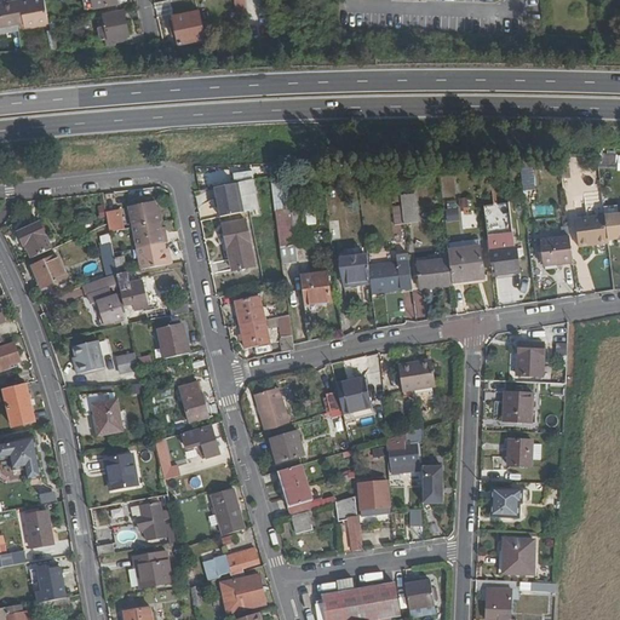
[(46,0),(0,0),(0,26),(24,22),(26,27),(51,23),(51,21),(46,0)]
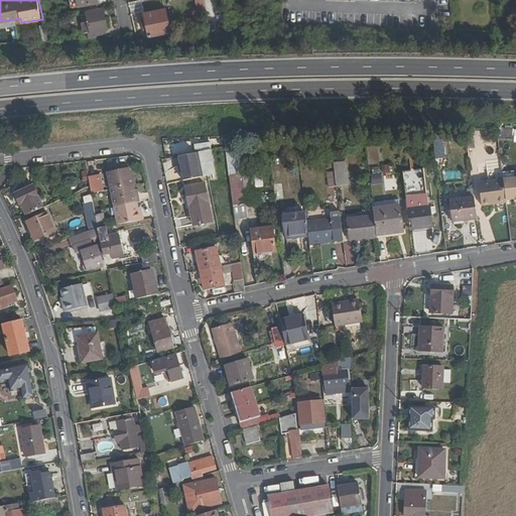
[(194,0),(196,14),(205,13),(203,0),(194,0)]
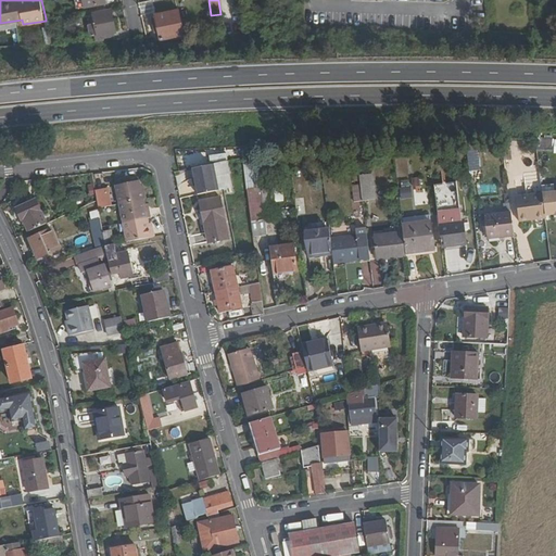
[(112,8),(96,11),(100,34),(117,30),(112,8)]
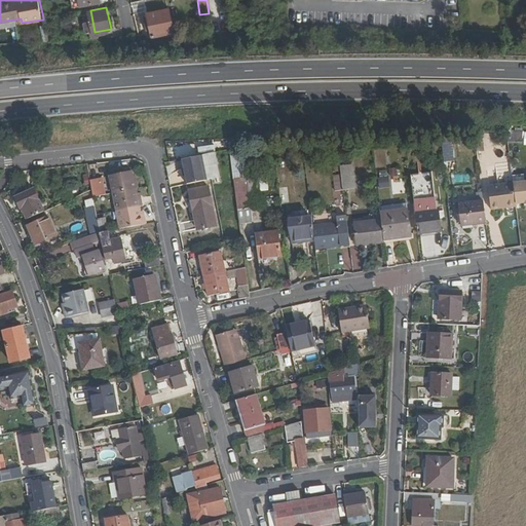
[(166,8),(145,12),(150,37),(171,33),(166,8)]
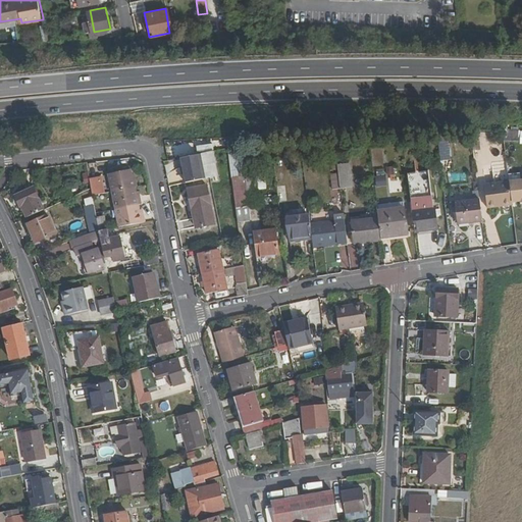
[(504,128),(504,141),(521,141),(521,128),(504,128)]
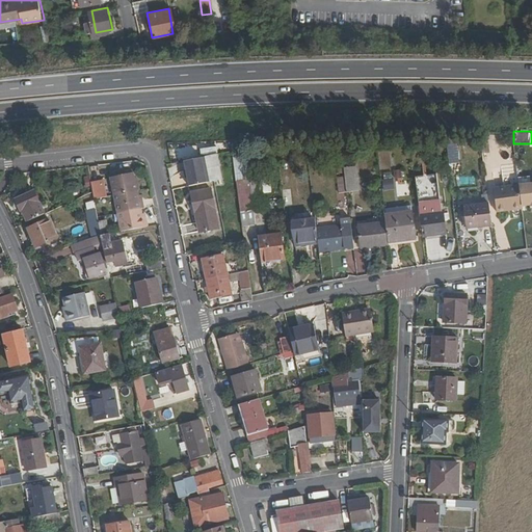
[(515,158),(531,157),(531,143),(514,145),(515,158)]
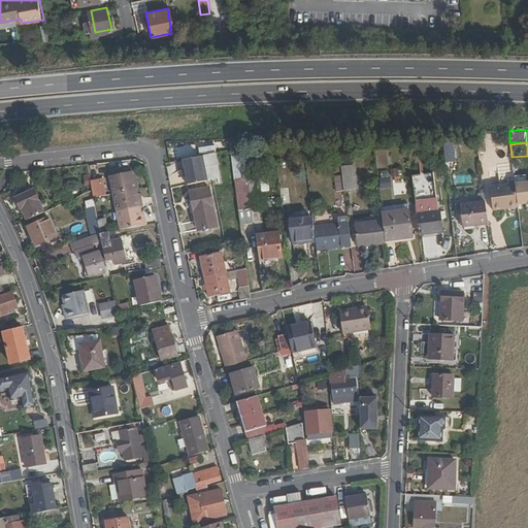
[(447,159),(454,158),(453,144),(446,145),(447,159)]
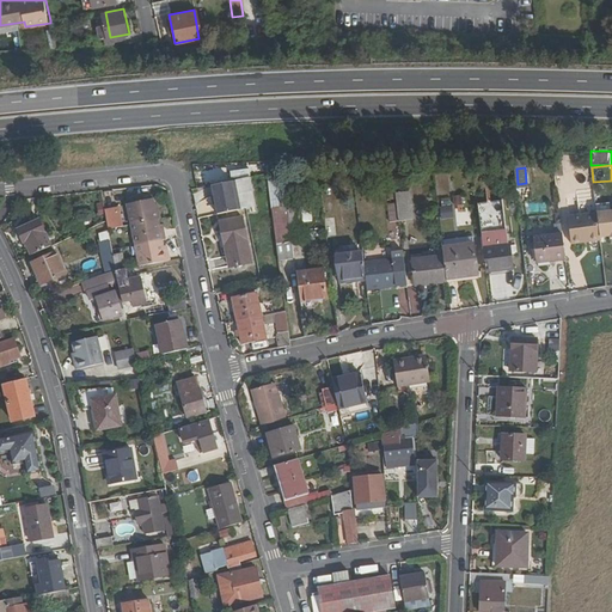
[(269,207),(283,206),(282,175),(268,176),(269,207)]
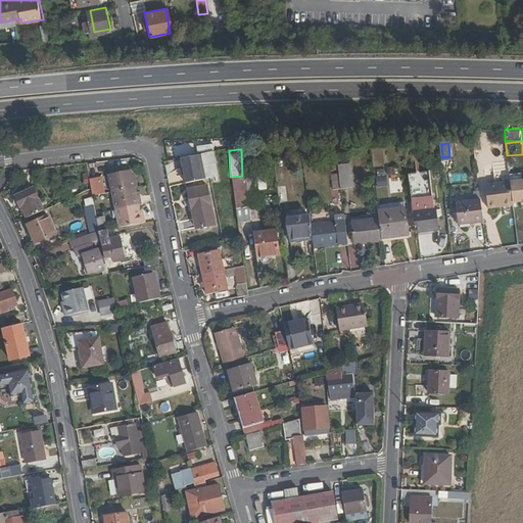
[(199,154),(179,158),(184,183),(204,179),(199,154)]
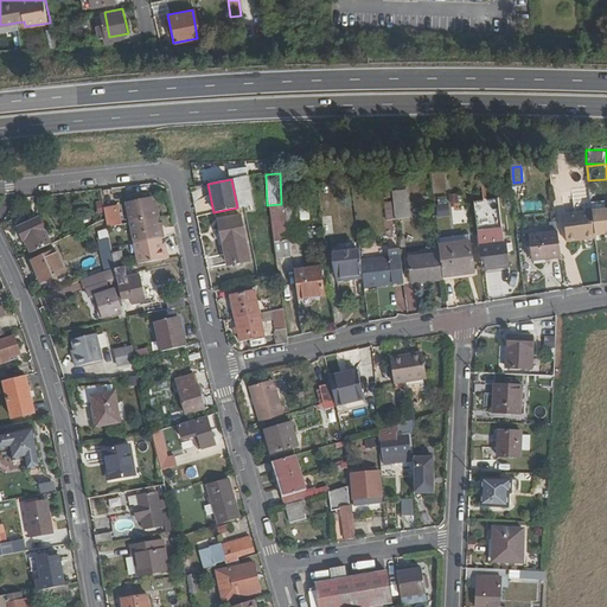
[(406,193),(391,196),(393,204),(395,223),(409,222),(406,193)]
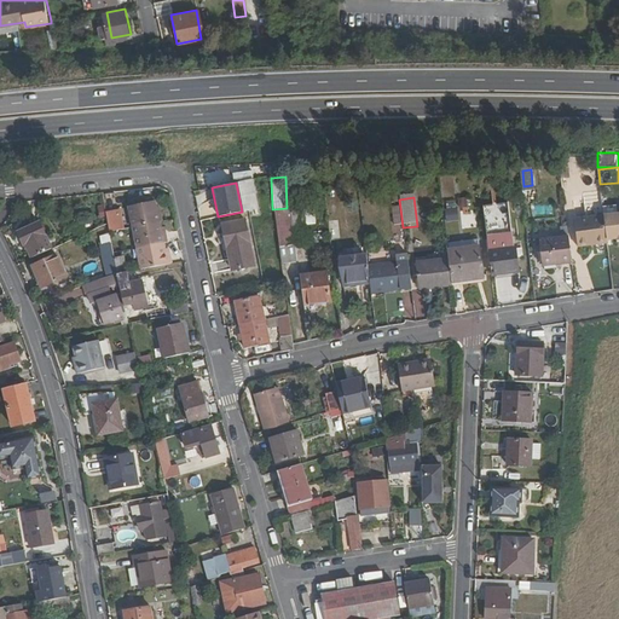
[(131,204),(142,267),(173,262),(171,253),(167,253),(166,248),(166,242),(168,241),(166,231),(162,232),(162,226),(161,220),(163,219),(162,209),(158,210),(157,204),(156,200),(131,204)]
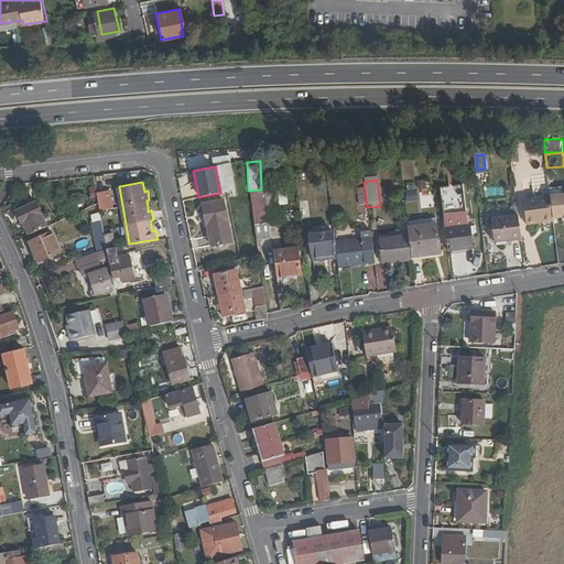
[(443,198),(451,198),(462,197),(461,186),(442,187),(443,198)]
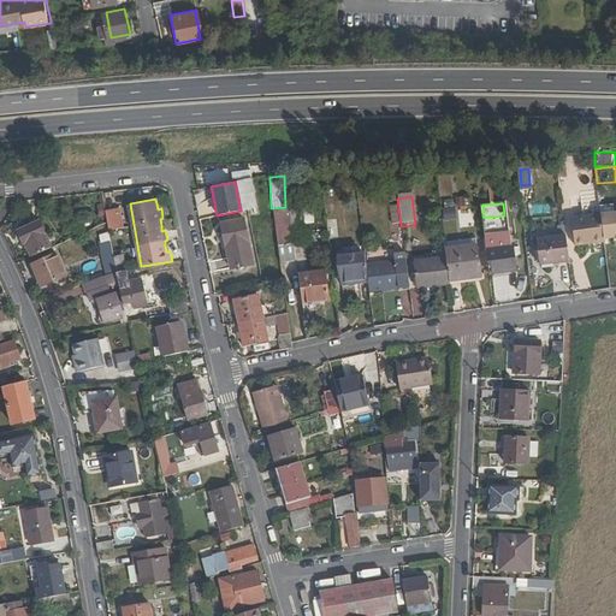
[(455,206),(442,208),(444,220),(457,218),(455,206)]
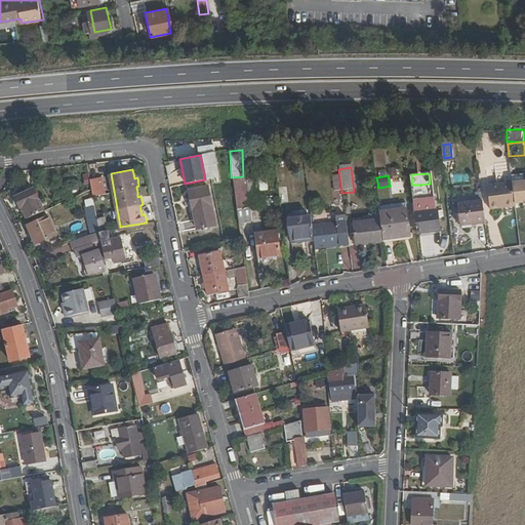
[(95,196),(108,194),(105,176),(92,179),(95,196)]
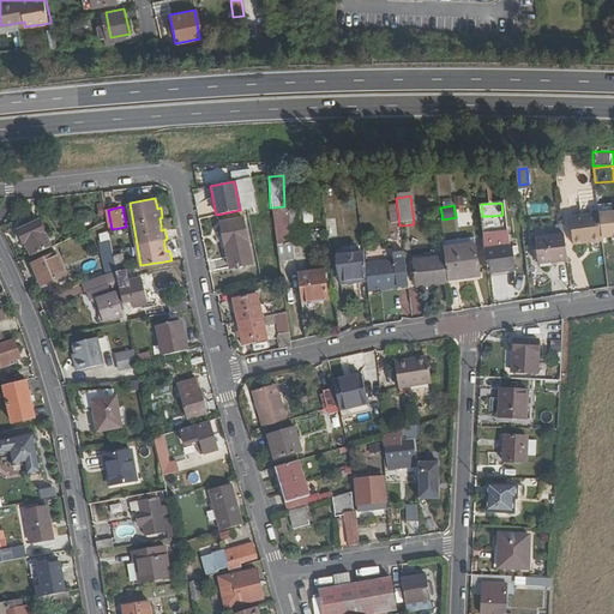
[(391,227),(399,226),(397,206),(389,206),(391,227)]
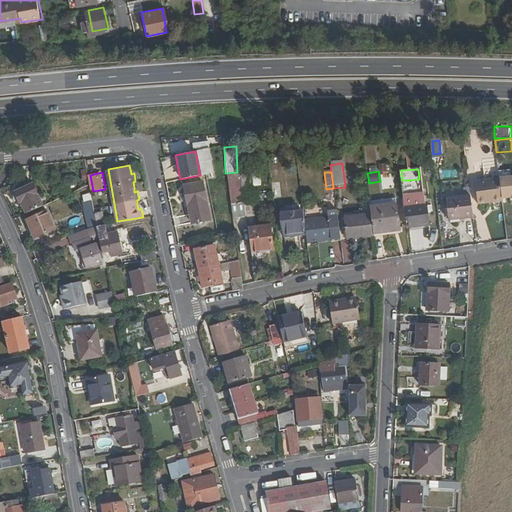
[(270,176),(271,183),(279,183),(278,175),(270,176)]
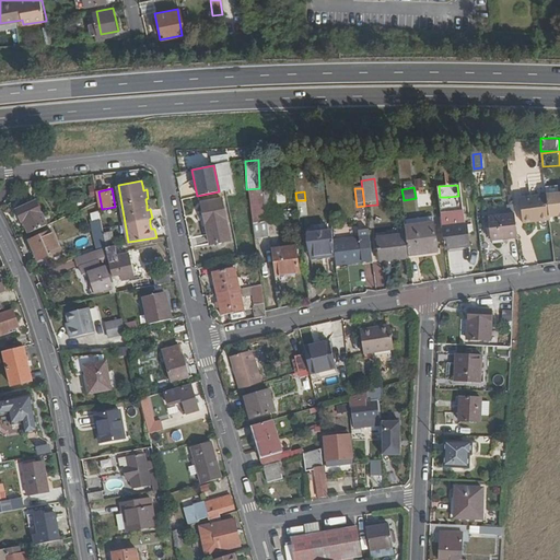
[(273,196),(247,199),(252,231),(278,226),(273,196)]
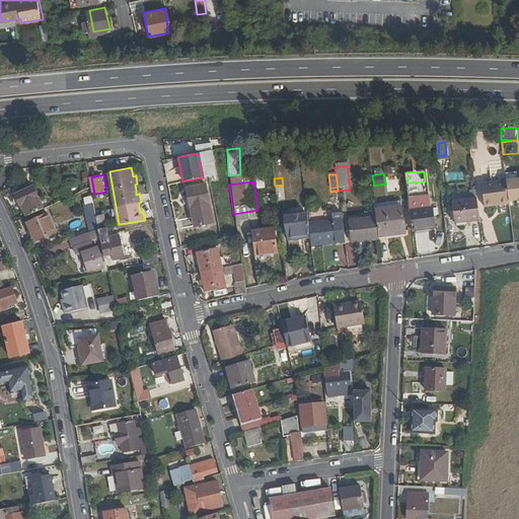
[(518,203),(518,181),(508,183),(510,204),(518,203)]
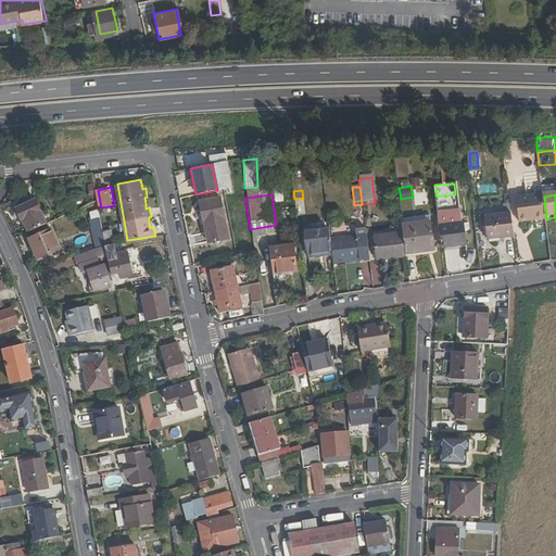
[(218,197),(199,201),(207,242),(226,239),(218,197)]
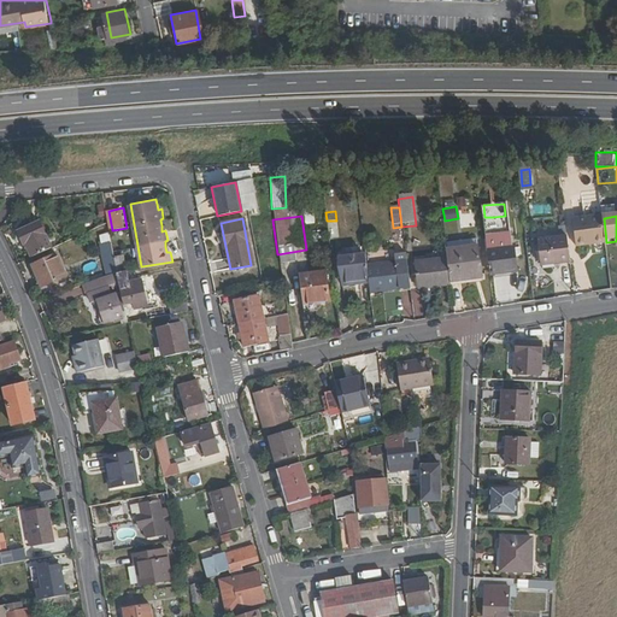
[(576,250),(607,246),(606,242),(604,218),(571,222),(576,250)]
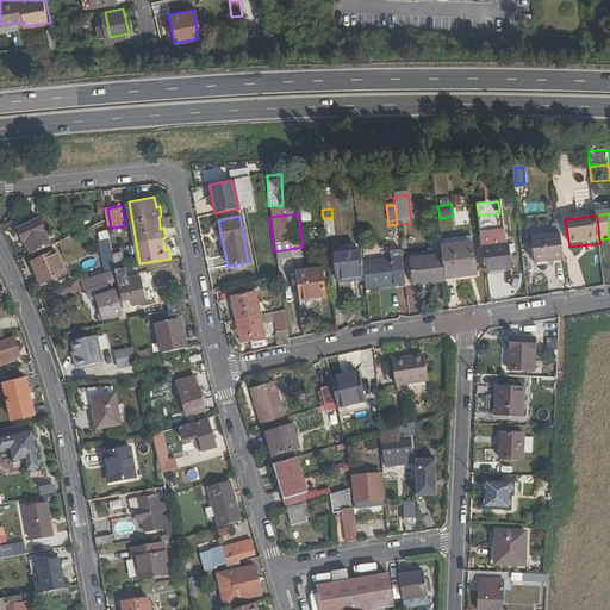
[(27,240),(35,251),(54,243),(39,217),(24,224),(31,238),(27,240)]
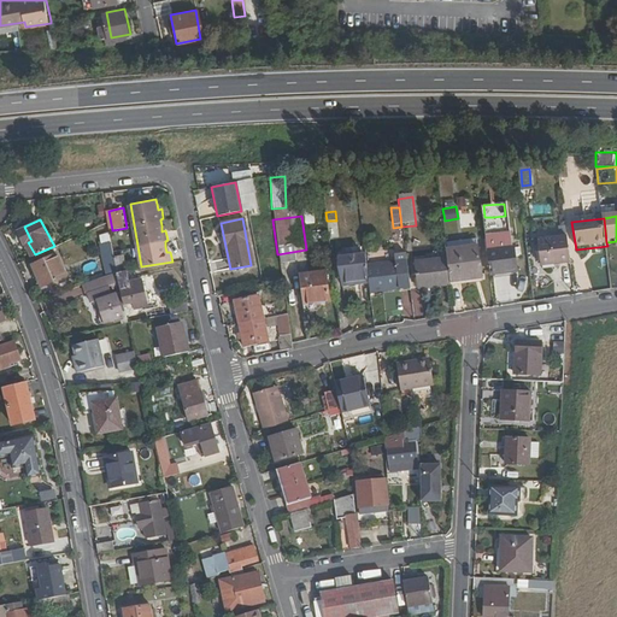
[(327,221),(329,240),(338,239),(336,221),(327,221)]
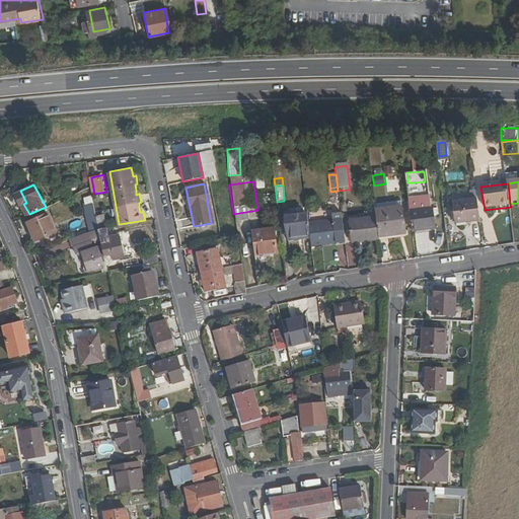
[(455,226),(479,222),(476,201),(452,204),(455,226)]
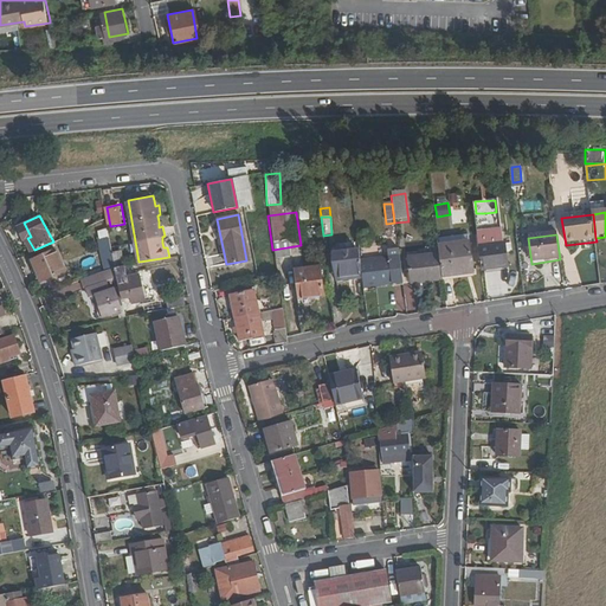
[(484,237),(485,249),(503,246),(502,236),(484,237)]
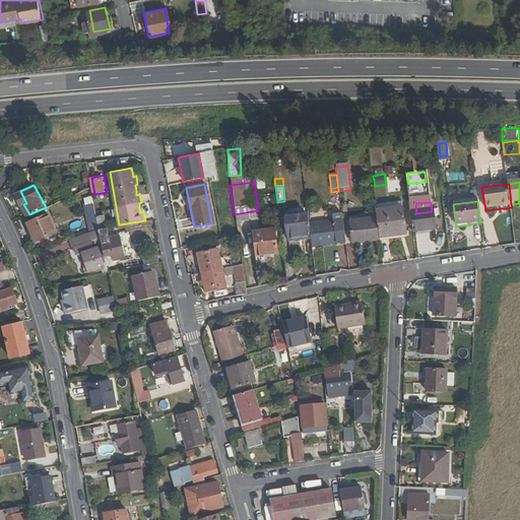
[(376,214),(403,211),(402,204),(375,206),(376,214)]
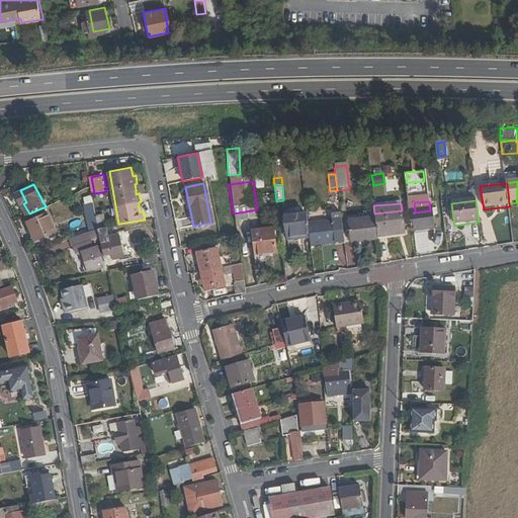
[(402,210),(374,213),(375,220),(377,239),(404,236),(402,210)]
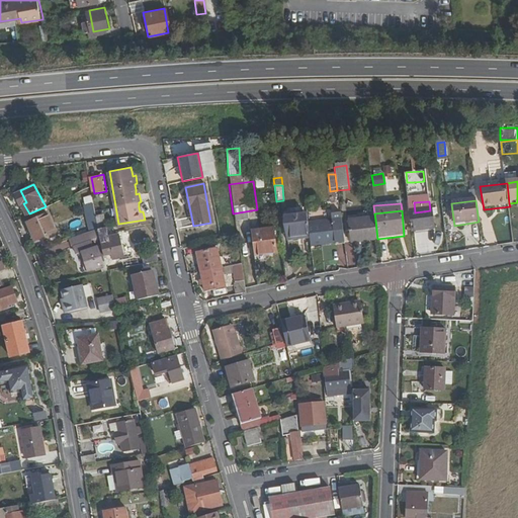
[(415,212),(409,213),(412,233),(434,231),(432,210),(430,210),(415,212)]
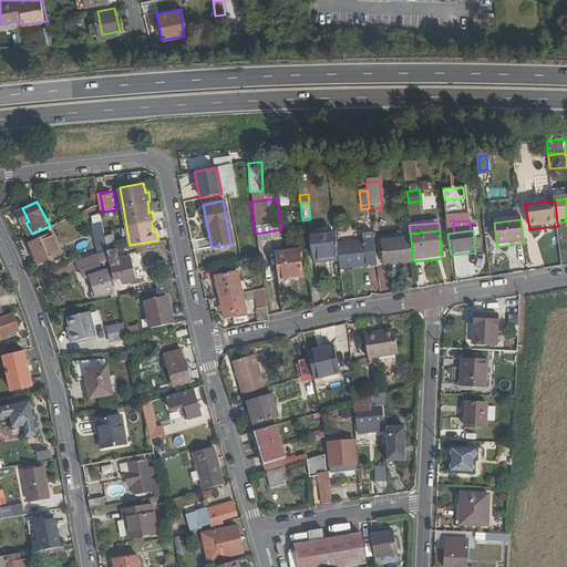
[(362,232),(334,235),(337,248),(363,244),(363,238),(362,232)]
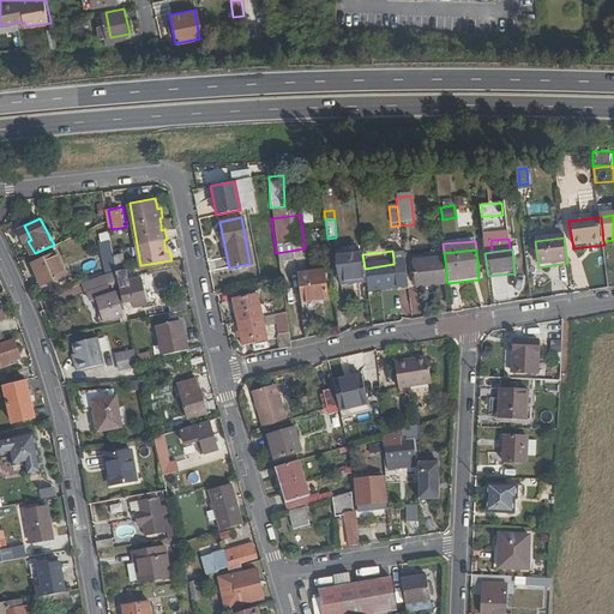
[(58,253),(35,262),(43,284),(67,276),(58,253)]
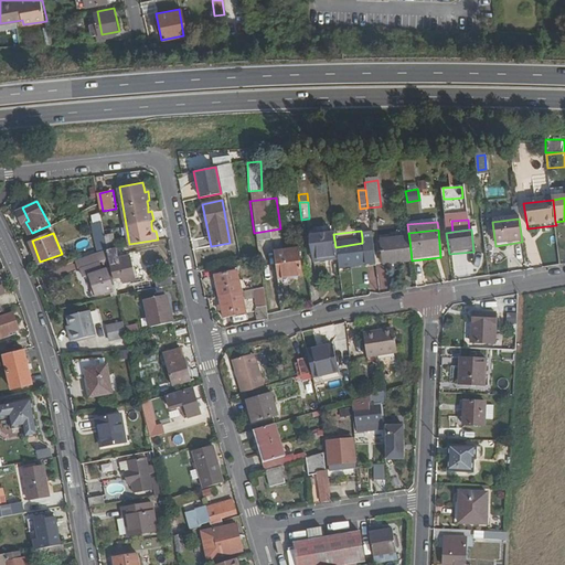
[(382,267),(412,264),(412,260),(409,240),(408,233),(396,234),(397,241),(380,243),(382,267)]
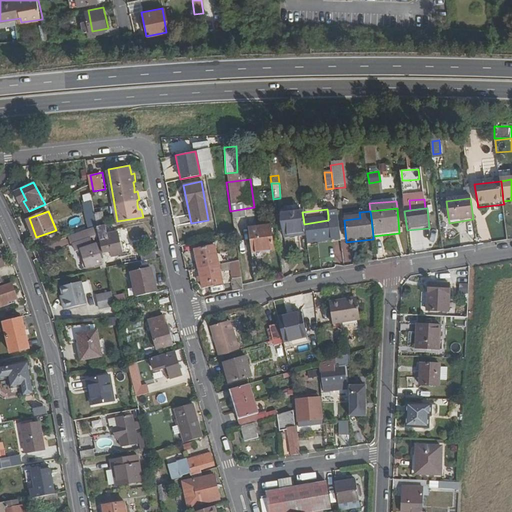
[(298,237),(305,236),(306,245),(330,242),(331,245),(340,244),(337,214),(328,215),(328,220),(304,224),(302,212),(281,215),(284,235),(298,233),(298,237)]
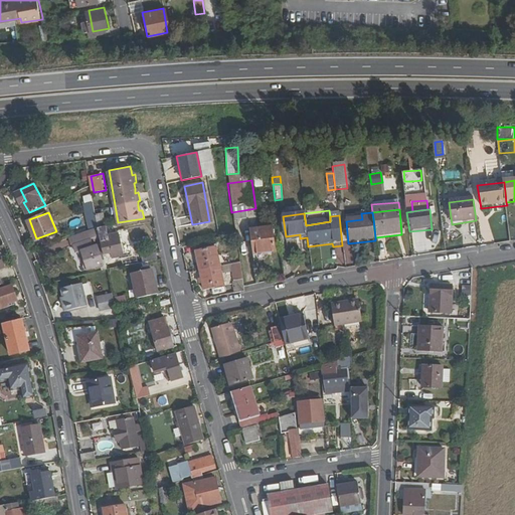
[(99,226),(100,234),(102,243),(93,246),(91,237),(74,242),(76,251),(82,249),(89,268),(104,264),(104,266),(102,267),(103,270),(108,269),(104,253),(112,251),(113,255),(124,253),(119,232),(109,234),(107,225),(99,226)]
